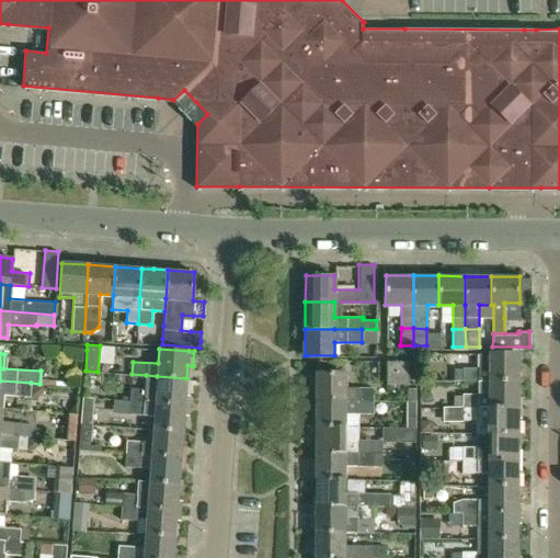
[(463,380),(478,380),(518,380),(518,354),(478,353),(478,367),(463,367),(463,368),(454,368),(454,378),(463,379),(463,380)]
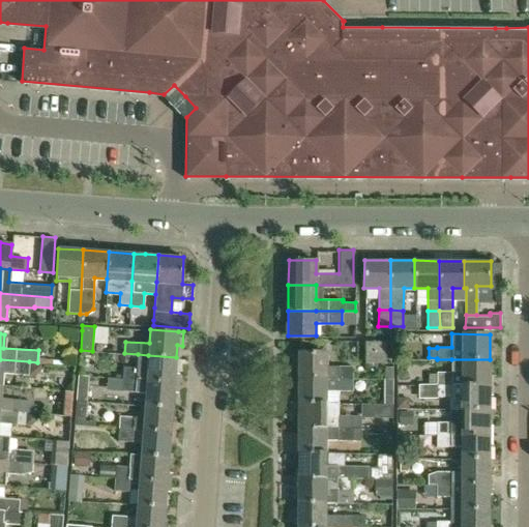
[(364,340),(364,351),(364,361),(385,361),(385,341),(364,340)]
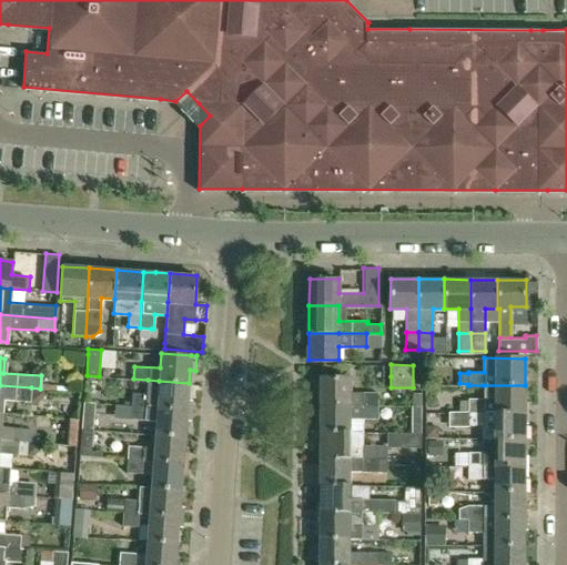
[(319,375),(319,404),(350,404),(378,404),(378,392),(350,392),(350,375),(319,375)]
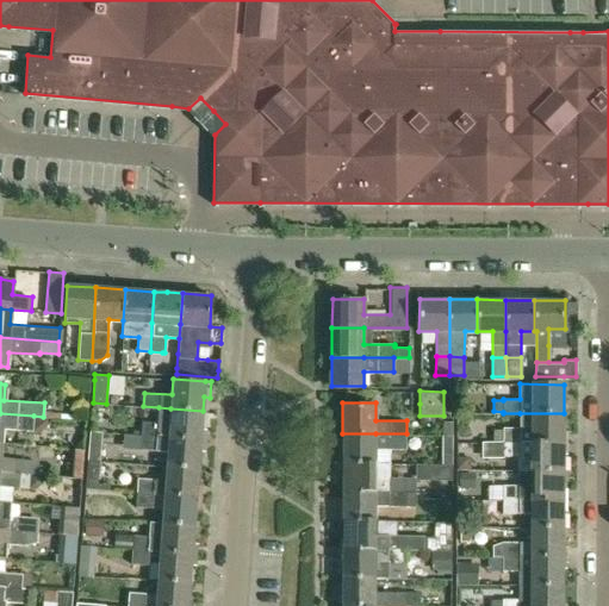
[(141,435),(168,437),(200,439),(203,411),(171,408),(159,407),(157,422),(142,420),(141,435)]
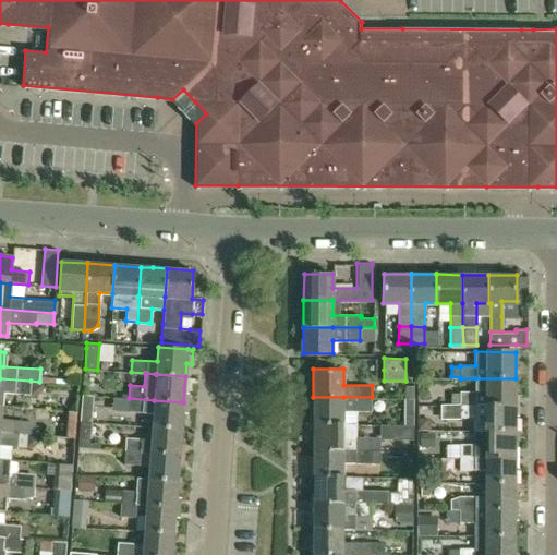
[(31,381),(0,378),(0,405),(1,405),(2,393),(29,394),(29,391),(31,381)]
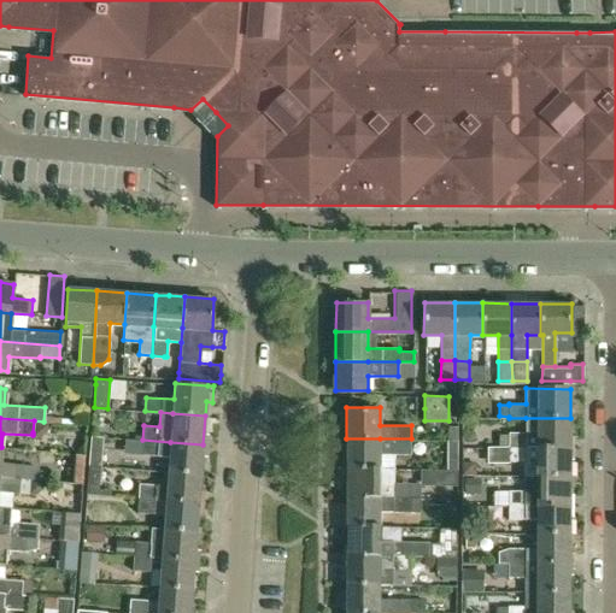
[(526,432),(509,431),(508,447),(570,447),(570,418),(526,418),(526,432)]
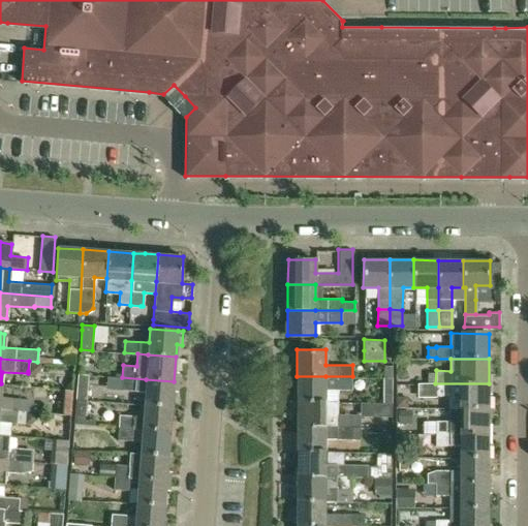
[(29,361),(28,371),(36,371),(40,367),(41,362),(37,362),(29,361)]
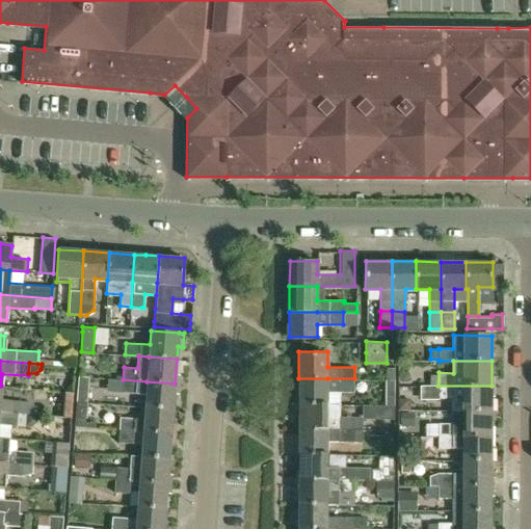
[(395,379),(395,368),(386,368),(386,379),(395,379)]
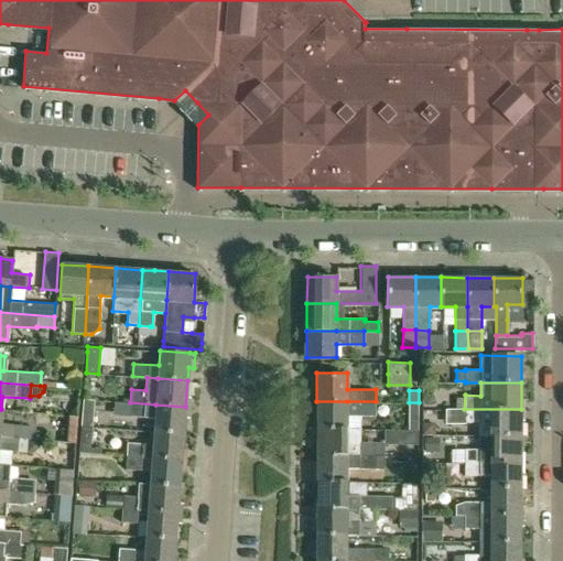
[(376,401),(347,401),(316,401),(316,427),(359,428),(359,413),(376,413),(376,401)]
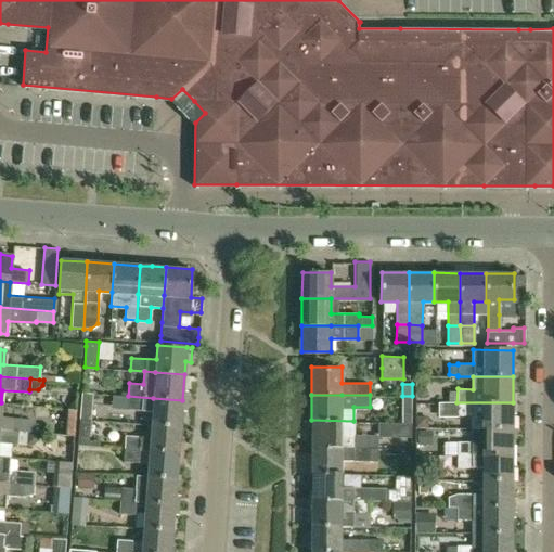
[(182,400),(153,398),(128,396),(127,409),(152,411),(151,424),(181,426),(182,400)]
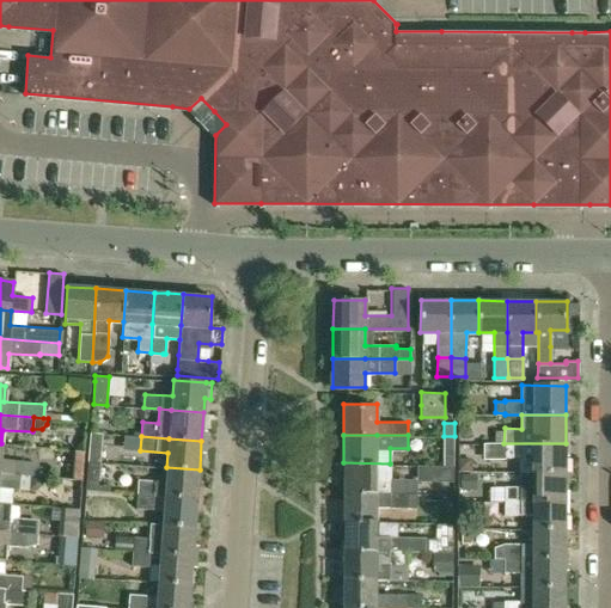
[(443,436),(443,466),(454,466),(454,436),(444,436),(443,436)]
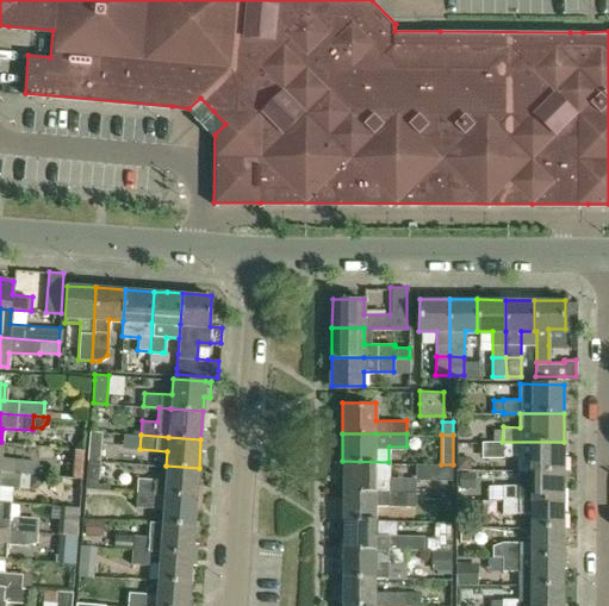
[(0,470),(30,473),(38,474),(38,463),(30,458),(0,457),(1,442),(0,442),(0,470)]
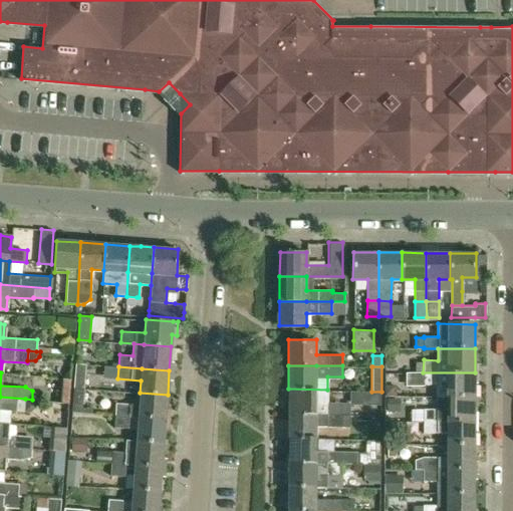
[(75,372),(74,387),(84,388),(85,373),(75,372)]
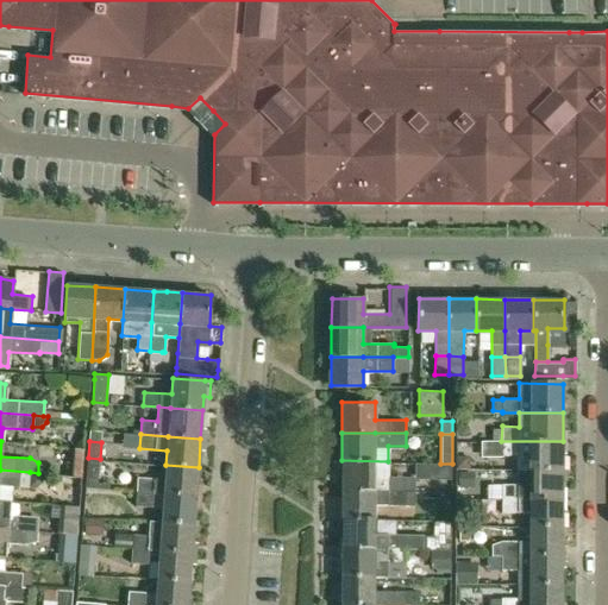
[(518,454),(516,470),(563,471),(563,441),(501,441),(501,454),(518,454)]
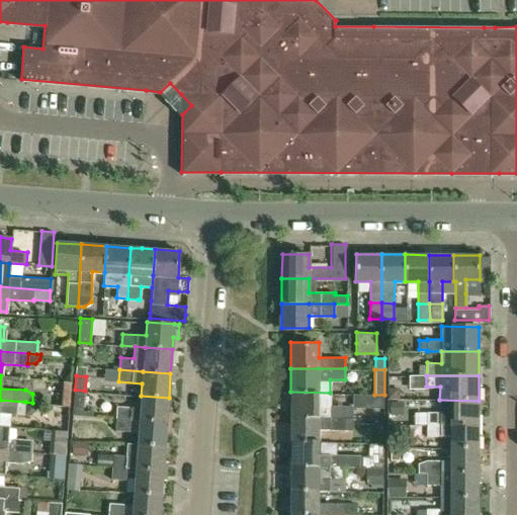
[(57,405),(67,406),(69,381),(59,380),(57,405)]
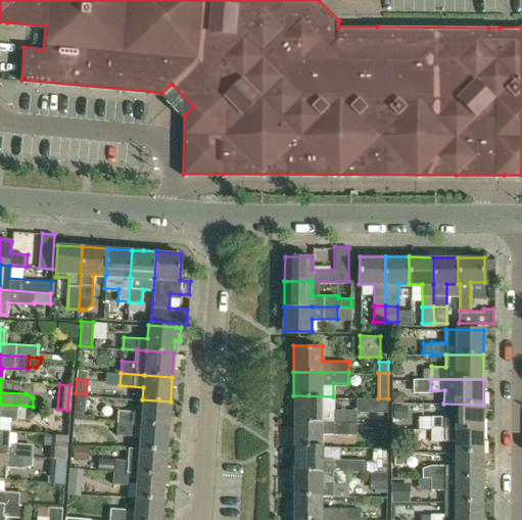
[(393,388),(392,399),(404,399),(405,388),(393,388)]
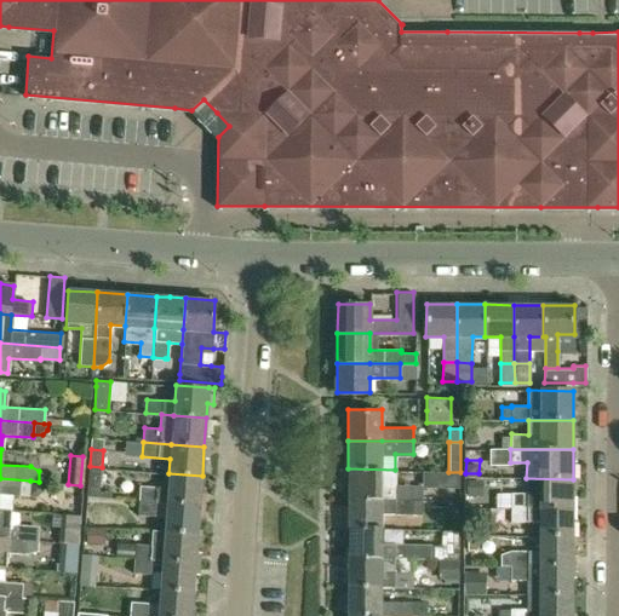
[(90,466),(89,483),(99,484),(102,467),(90,466)]
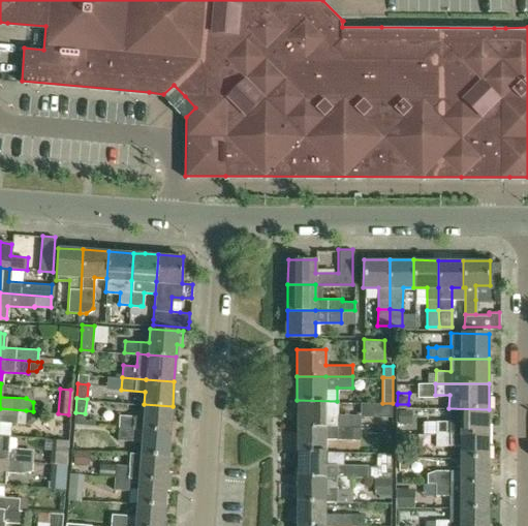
[(297,426),(349,426),(360,426),(360,412),(337,412),(337,401),(297,400),(297,426)]
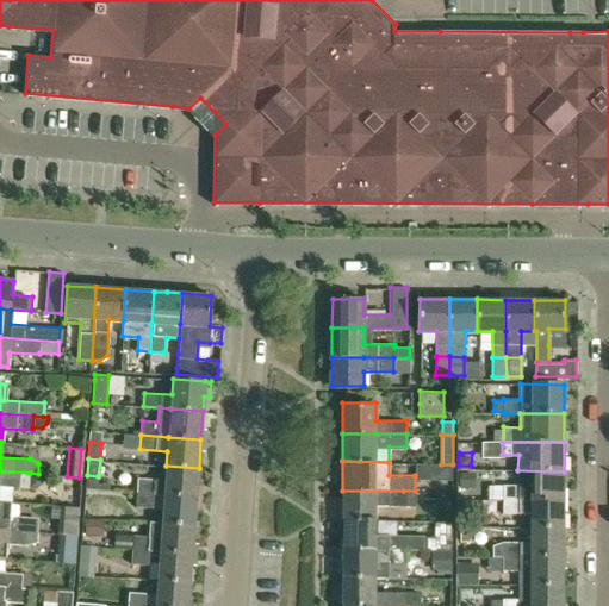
[(453,464),(441,464),(435,464),(434,478),(453,478),(453,464)]
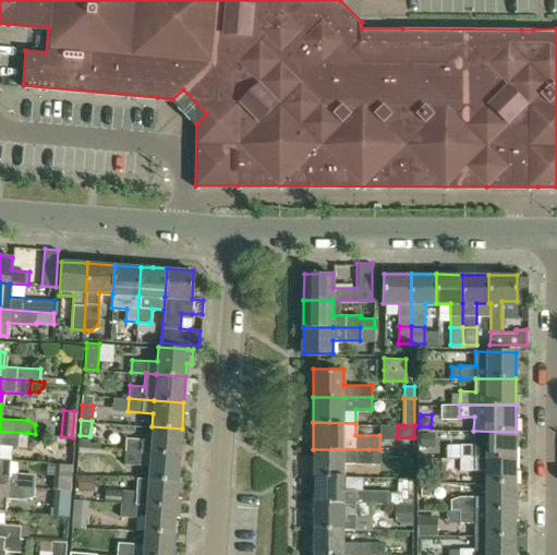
[(141,438),(140,451),(150,453),(180,455),(181,444),(182,429),(152,426),(150,439),(141,438)]
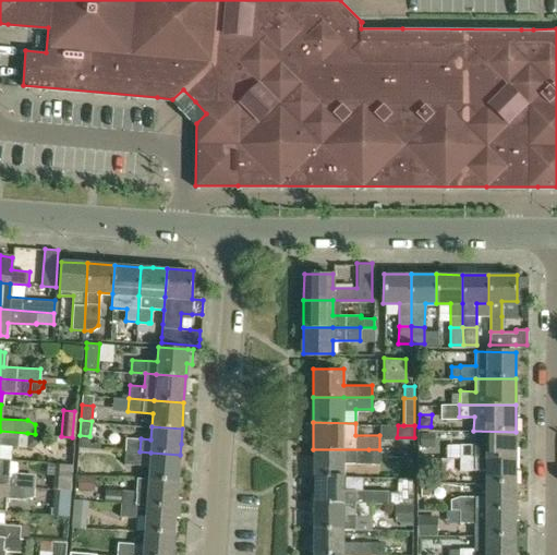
[(0,444),(11,445),(26,446),(26,445),(27,433),(0,431),(0,444)]
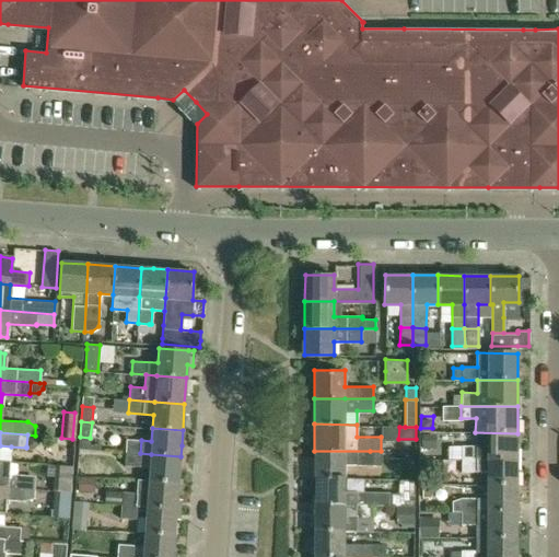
[(517,459),(517,433),(475,432),(475,445),(461,445),(461,457),(517,459)]
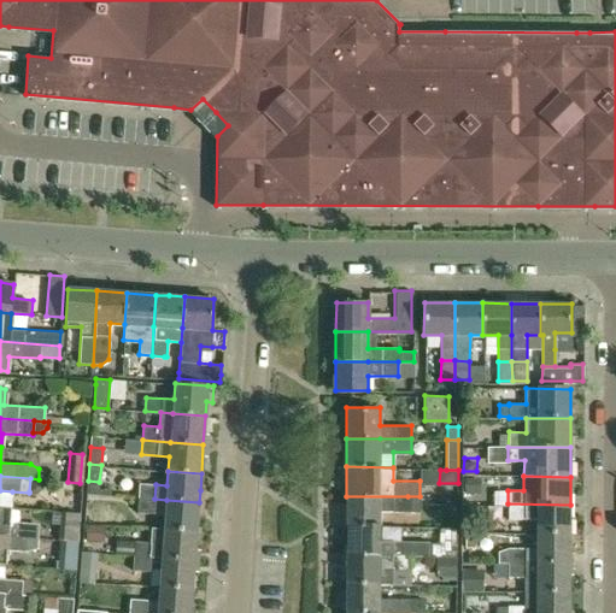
[(464,477),(464,493),(480,493),(481,477),(464,477)]
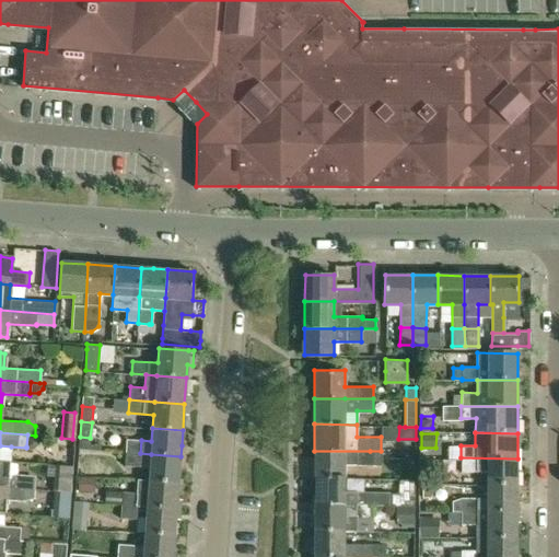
[(27,434),(26,447),(34,448),(39,442),(39,436),(35,436),(27,434)]
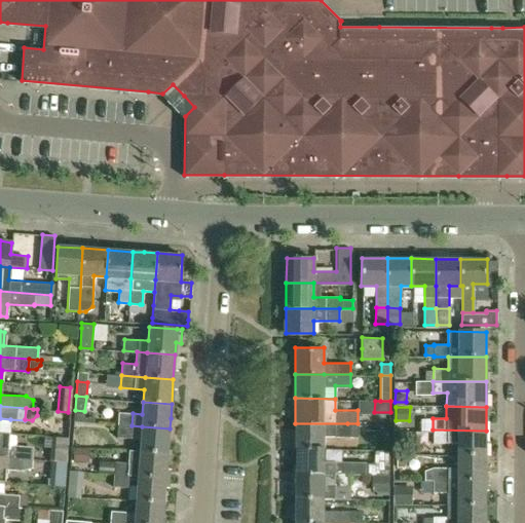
[(132,425),(133,413),(118,412),(117,424),(132,425)]
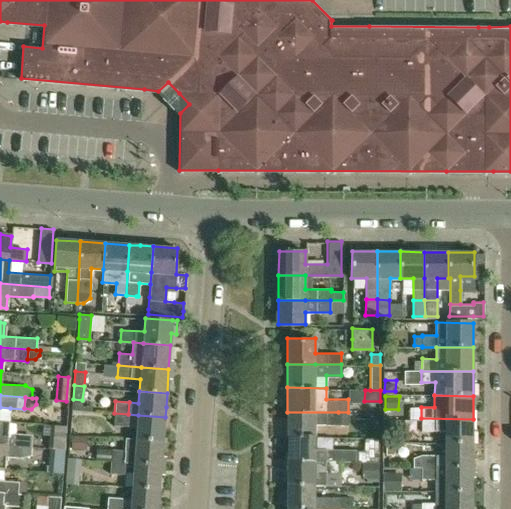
[(287,435),(314,435),(314,425),(348,425),(348,412),(338,412),(287,412),(287,435)]
